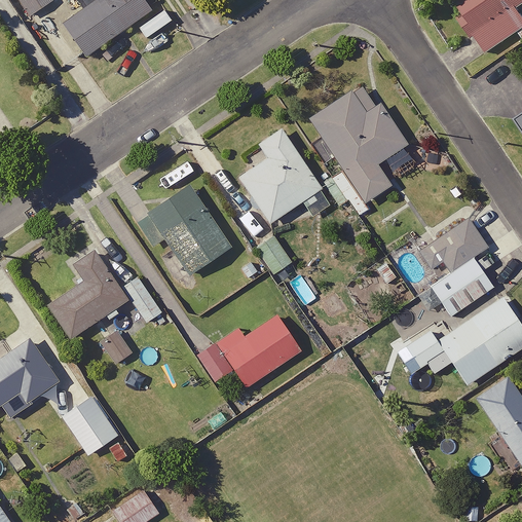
[(152,11),(144,0),(97,0),(82,10),(75,0),(72,0),(56,11),(85,56),(152,11)]
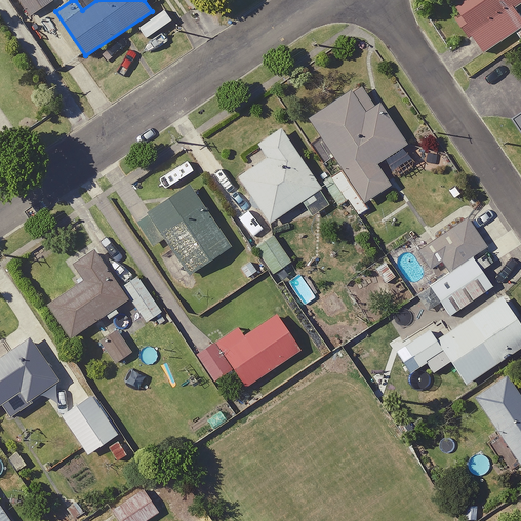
[(514,30),(520,39),(520,9),(517,5),(520,2),(520,0),(456,0),(464,10),(456,15),(484,51),(514,30)]
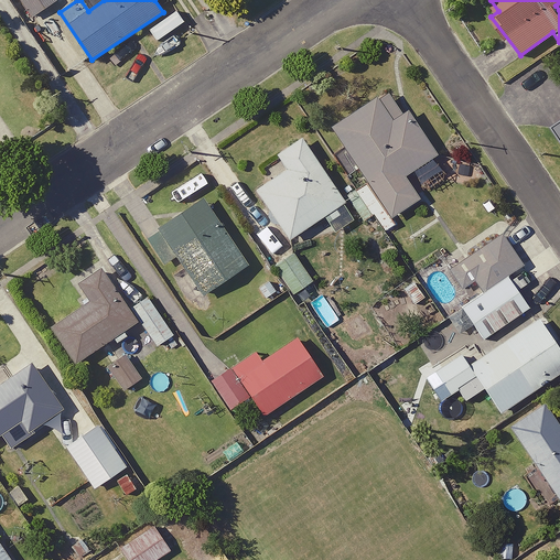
[(435,155),(391,89),(333,128),(366,178),(347,190),(374,230),(421,198),(406,175),(435,155)]
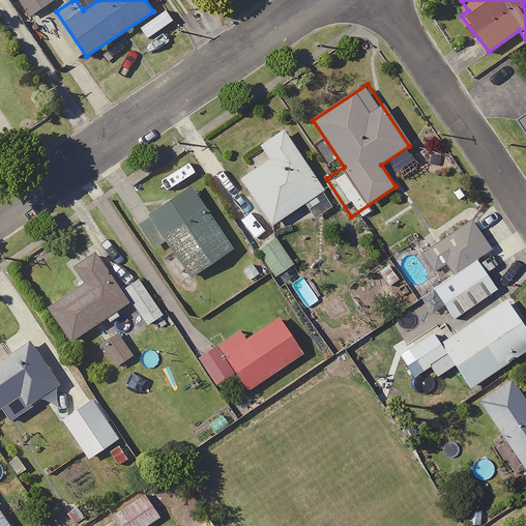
[(325,192),(284,128),(261,144),(270,158),(241,178),(273,226),(325,192)]
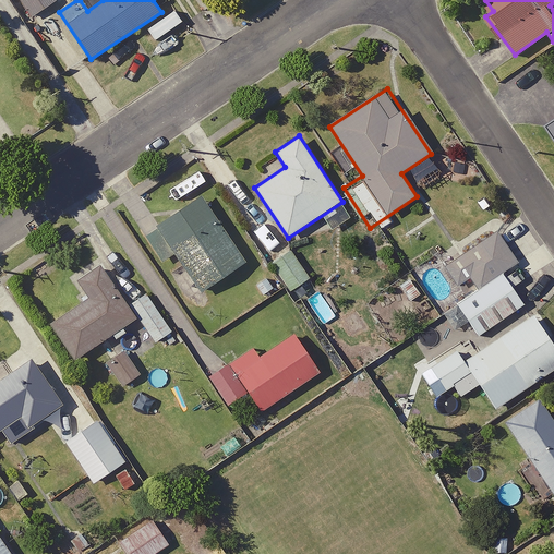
[(243,263),(201,200),(146,235),(164,260),(175,252),(201,291),(243,263)]
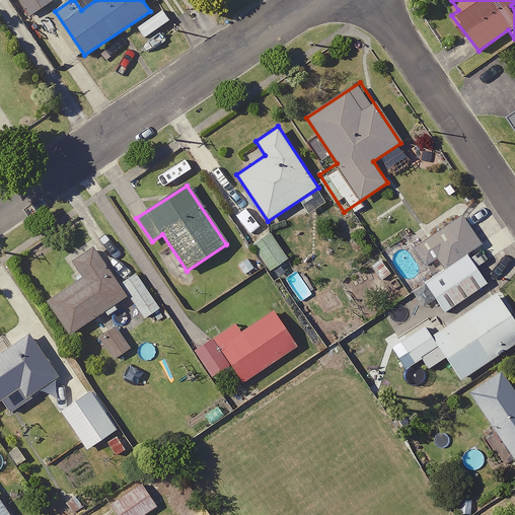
[(500,226),(481,199),(413,245),(426,265),(436,258),(441,265),(422,278),(451,320),(430,335),(424,325),(400,342),(414,362),(422,357),(428,367),(444,355),(461,380),(514,343),(514,317),(492,284),(467,247),(500,226)]
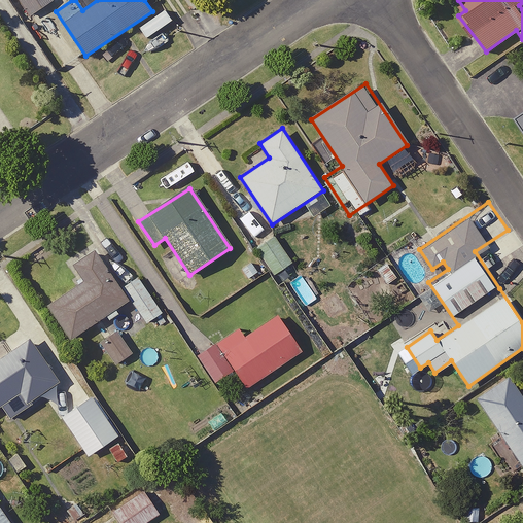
[(293,263),(279,236),(258,246),(273,273),(293,263)]
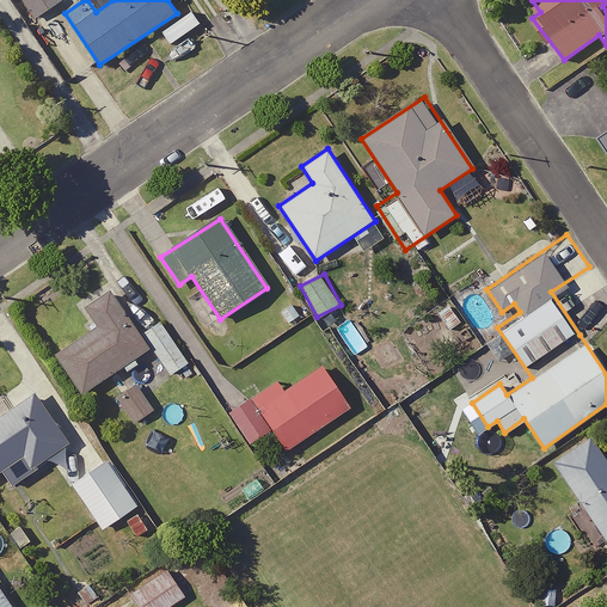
[(148,348),(110,292),(86,308),(98,324),(56,354),(84,392),(148,348)]
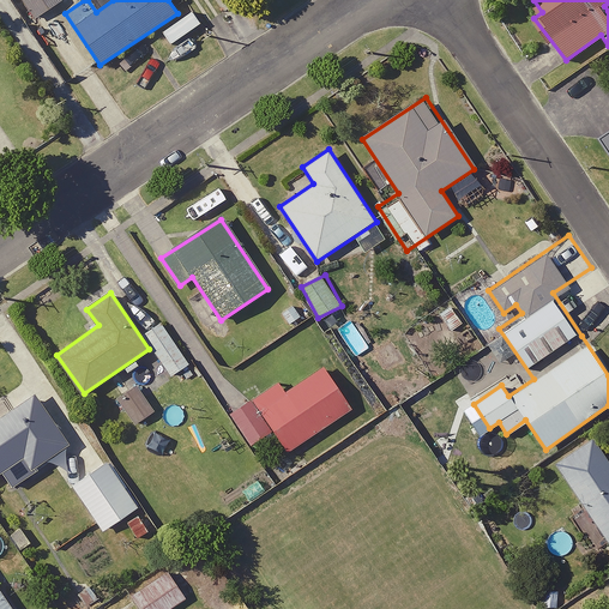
[(354,412),(326,361),(231,411),(249,444),(276,429),(285,448),(354,412)]
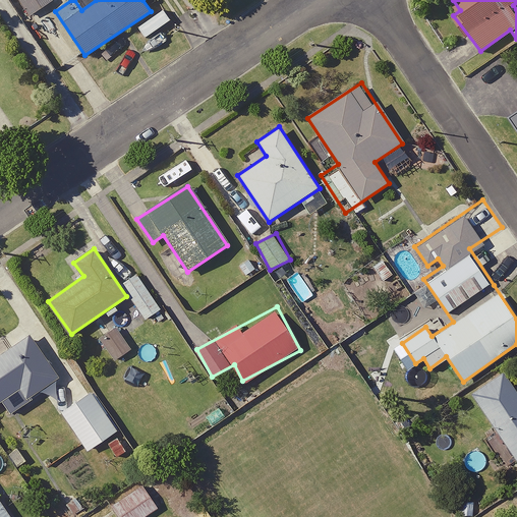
[(129,351),(117,328),(101,336),(114,360),(129,351)]
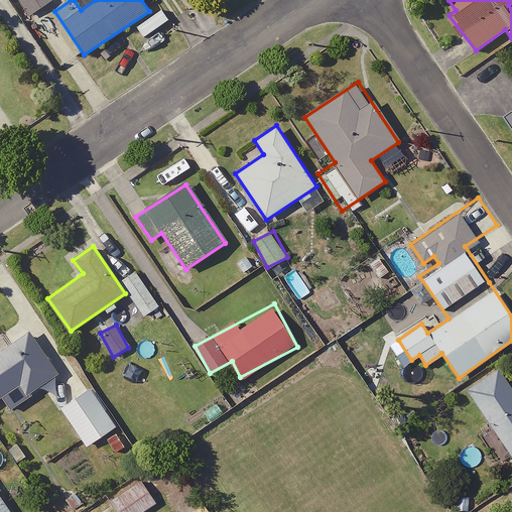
[(58,374),(30,332),(0,351),(0,398),(2,397),(10,409),(32,395),(30,393),(58,374)]
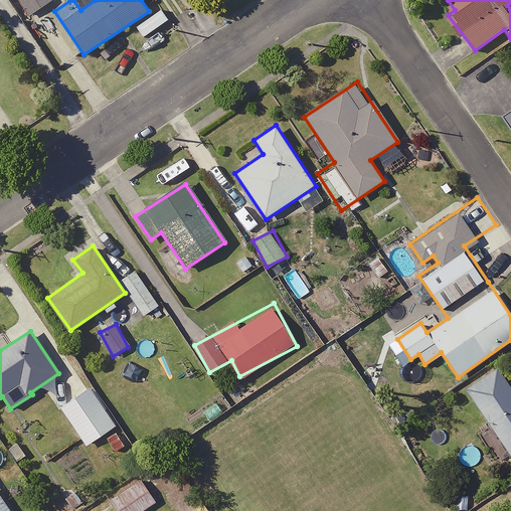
[(510,387),(498,368),(467,389),(510,455),(510,387)]
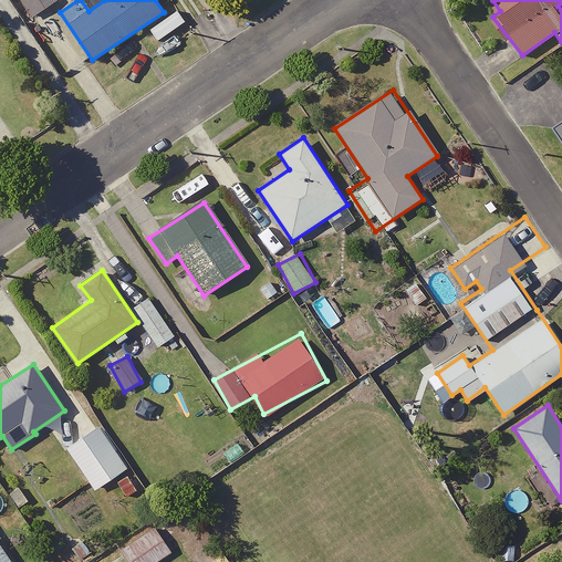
[(128,468),(99,423),(64,445),(95,490),(128,468)]
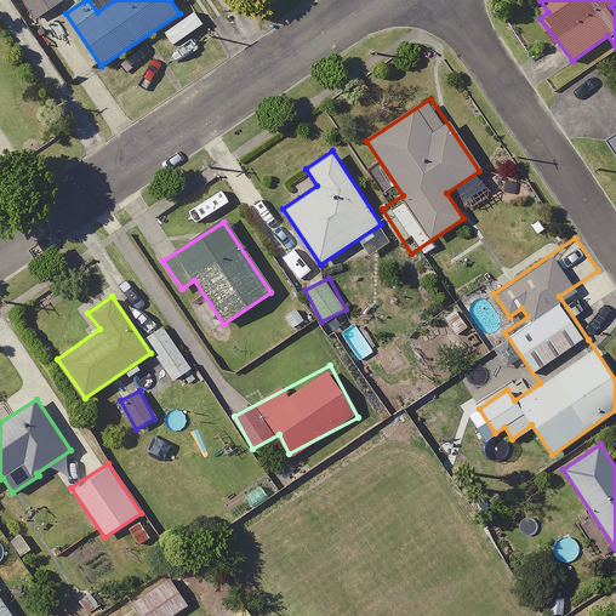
[(169,615),(187,605),(165,572),(130,595),(143,615),(169,615)]
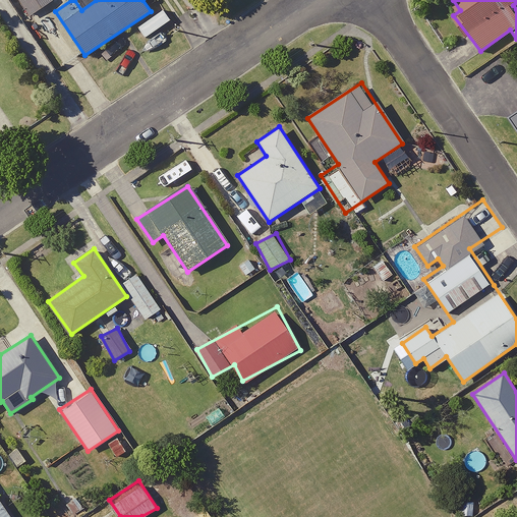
[(0,516),(12,516),(0,499),(0,516)]
